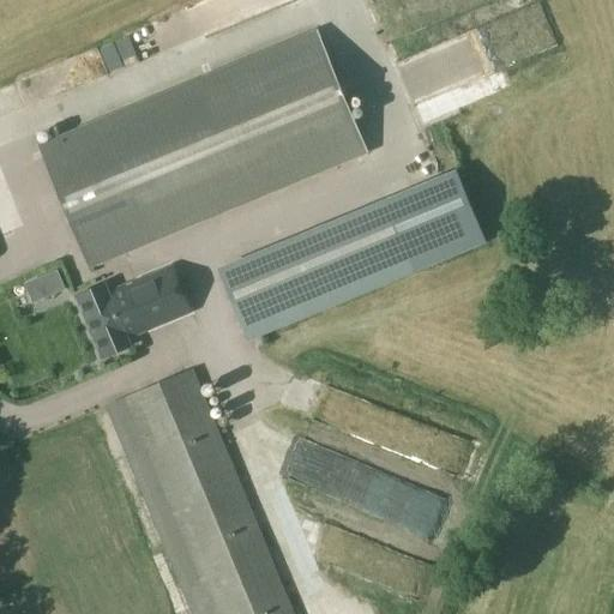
[(317,31),(41,145),(90,265),(365,151),(317,31)]
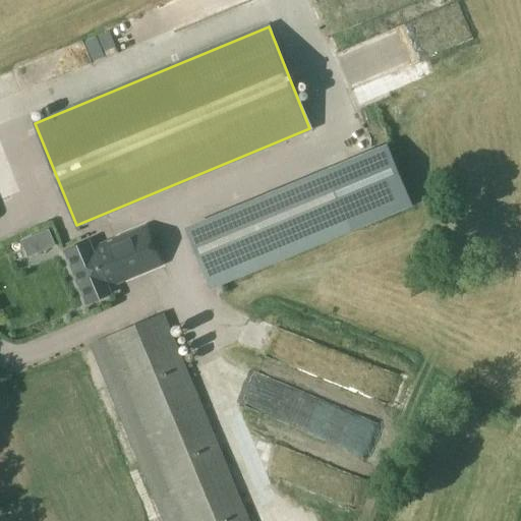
[(58,72),(34,83),(41,100),(65,90),(58,72)]
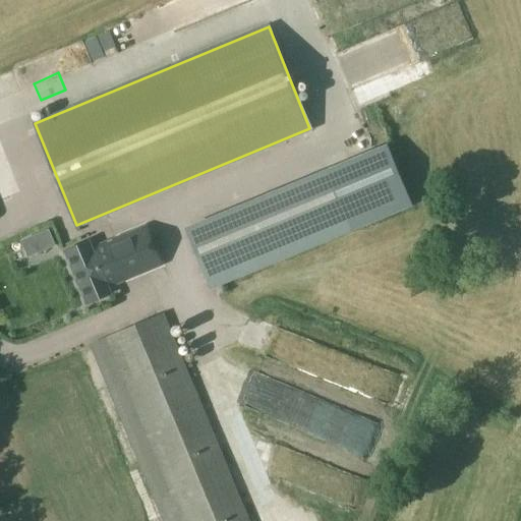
[(329,174),(190,232),(213,288),(226,283),(352,230),(411,207),(388,150),(378,155),(329,174)]
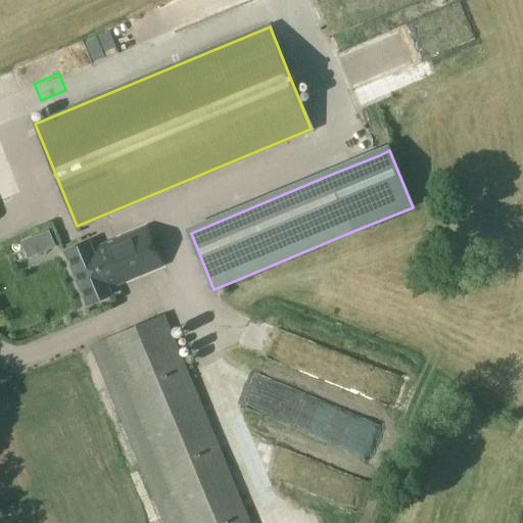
[(145,227),(91,248),(89,242),(63,252),(85,305),(110,295),(107,288),(161,267),(145,227)]
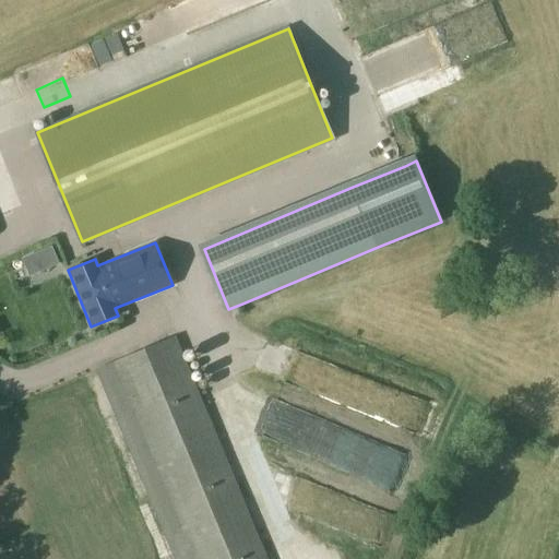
[(30,276),(60,263),(52,246),(22,258),(30,276)]
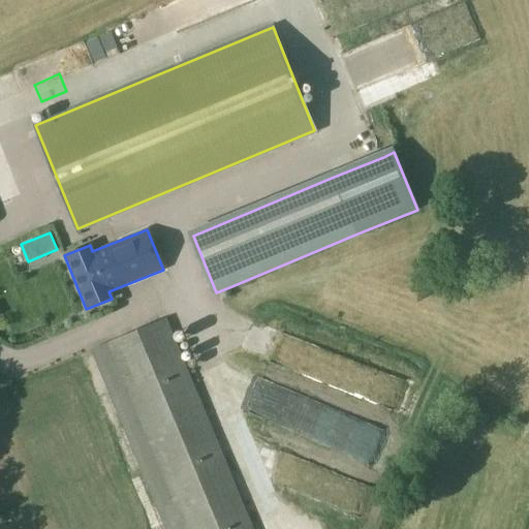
[(50,332),(66,322),(60,312),(43,322),(50,332)]
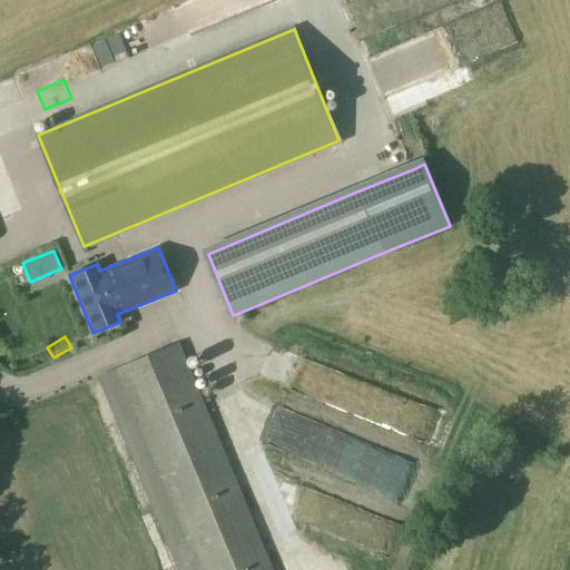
[(98,377),(177,569),(272,569),(178,344),(98,377)]
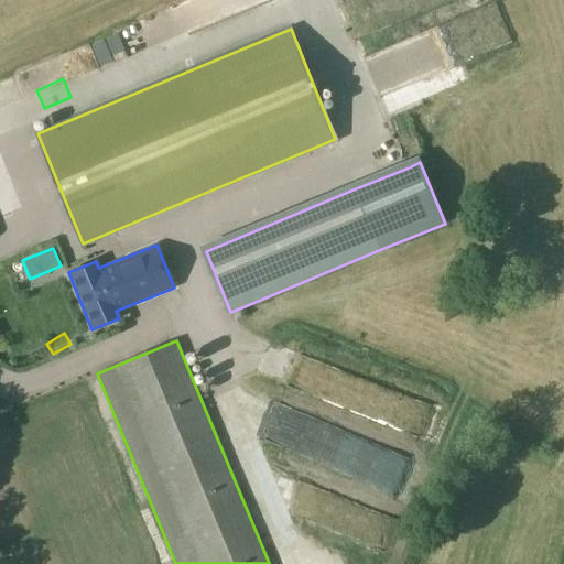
[(280,376),(338,400),(349,376),(291,351),(280,376)]
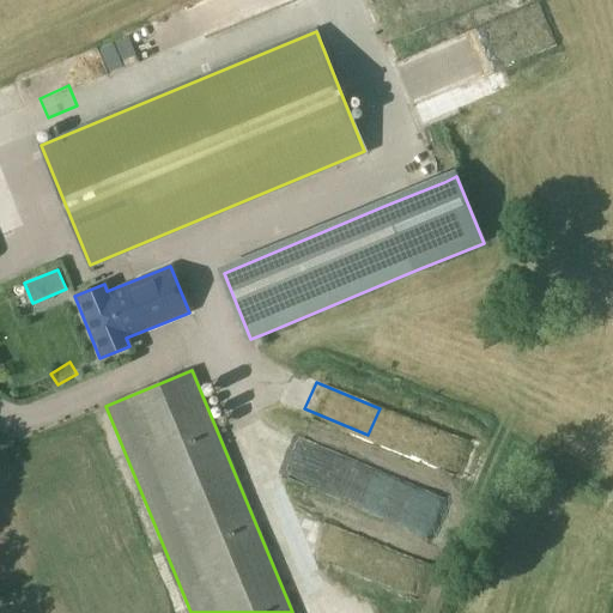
[(275,431),(262,465),(376,507),(389,474),(275,431)]
